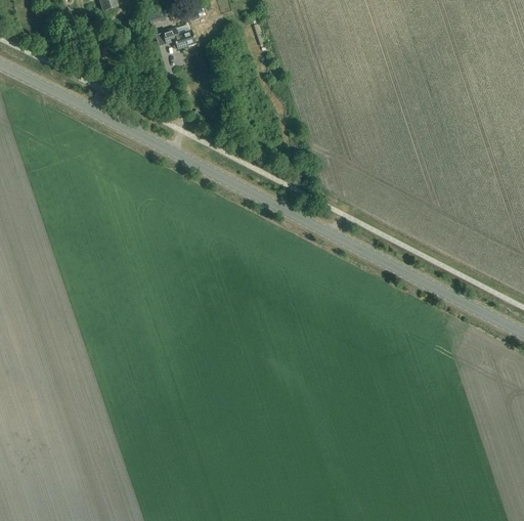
[(99,0),(103,9),(118,5),(116,0),(99,0)]
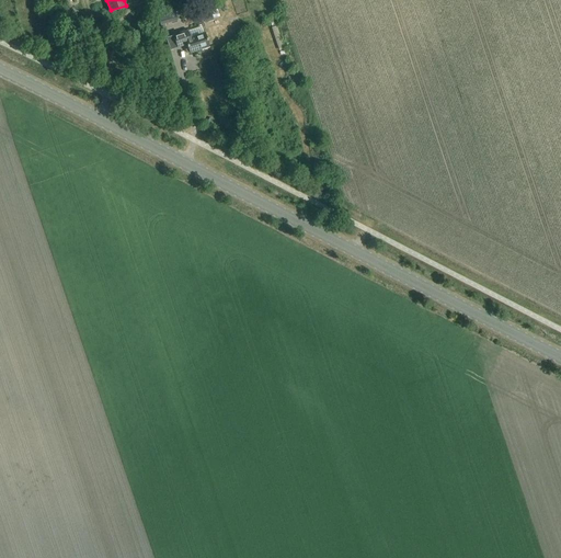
[(216,0),(209,2),(213,14),(220,13),(216,0)]
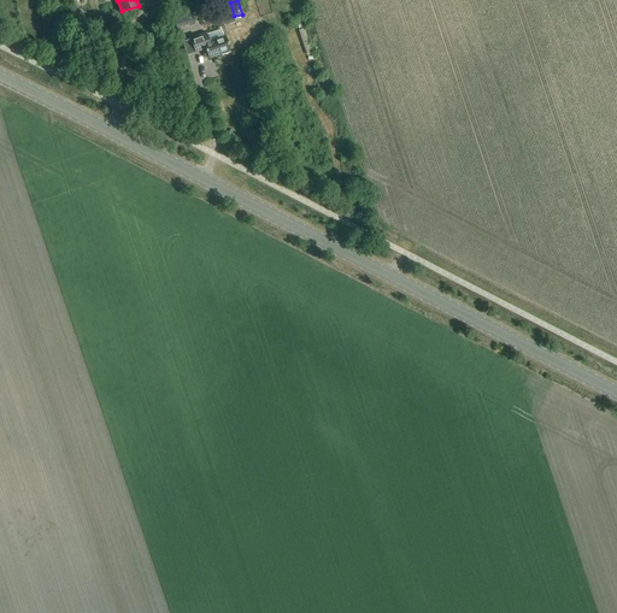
[(225,22),(234,19),(228,3),(221,5),(225,22)]
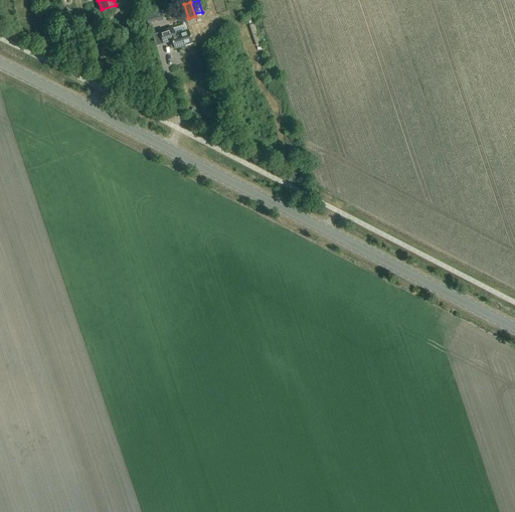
[(147,21),(162,16),(160,8),(144,13),(147,21)]
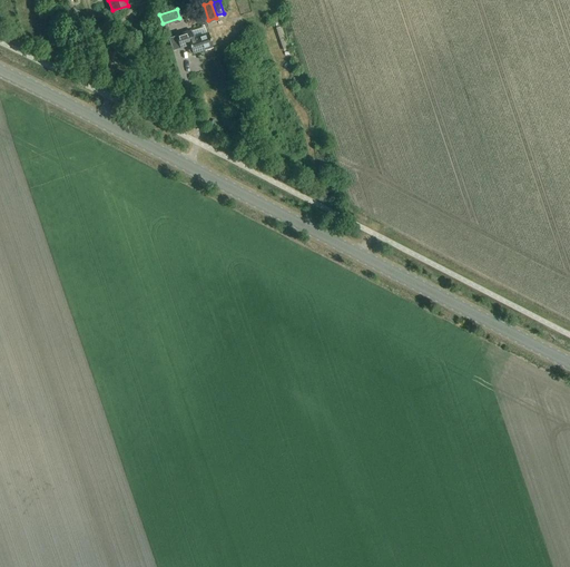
[(175,32),(175,33),(167,37),(172,49),(180,47),(189,44),(193,52),(213,46),(208,31),(194,36),(192,29),(190,28),(175,32)]
